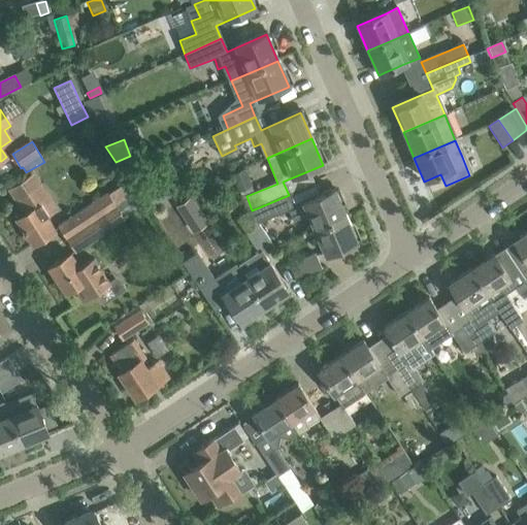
[(163,183),(152,187),(143,168),(134,172),(149,206),(169,197),(163,183)]
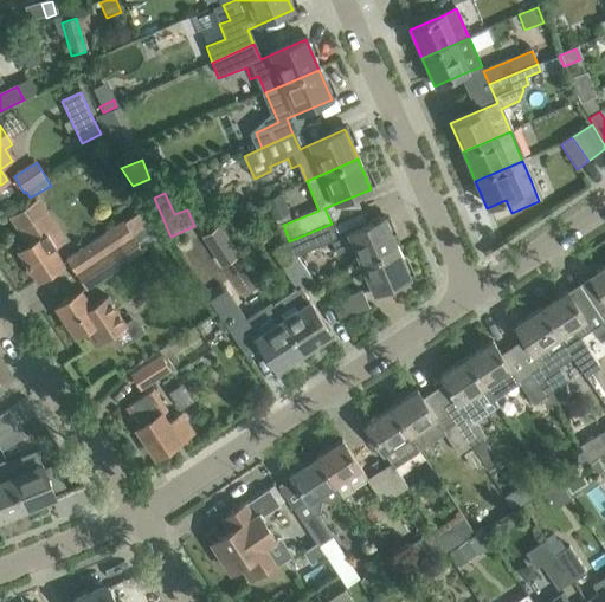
[(274,220),(289,214),(281,195),(265,202),(274,220)]
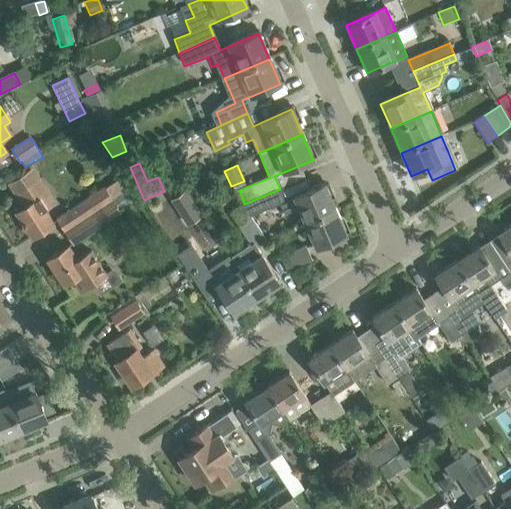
[(25,174),(8,185),(23,208),(15,213),(31,238),(36,234),(48,227),(53,224),(45,212),(55,205),(46,191),(39,196),(25,174)]
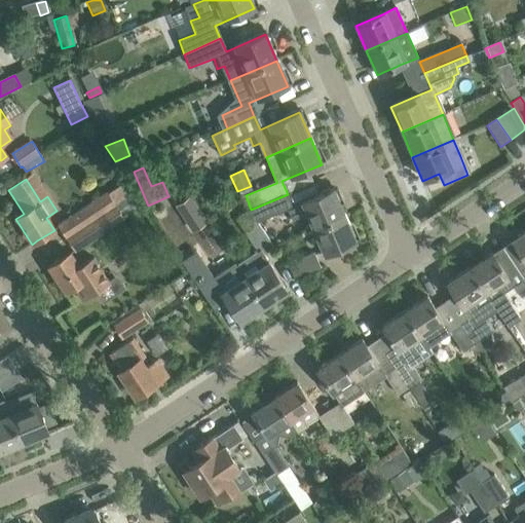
[(333,190),(329,191),(293,207),(288,194),(251,210),(248,212),(258,224),(288,212),(293,222),(307,217),(312,230),(344,216),(333,190)]
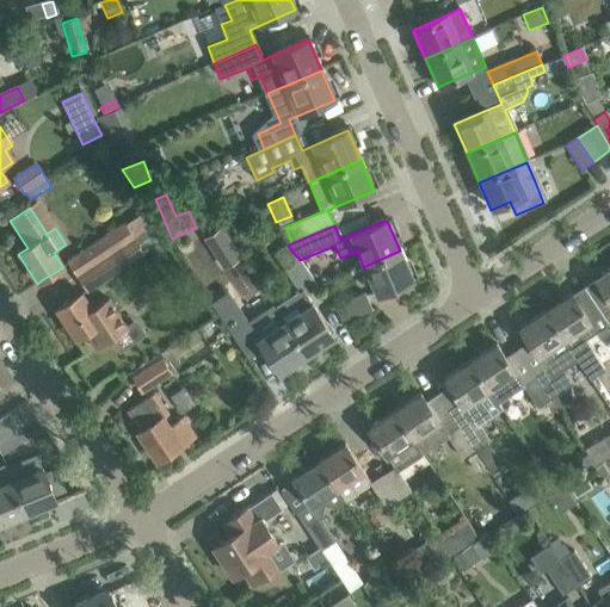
[(67,262),(76,277),(134,240),(124,225),(67,262)]
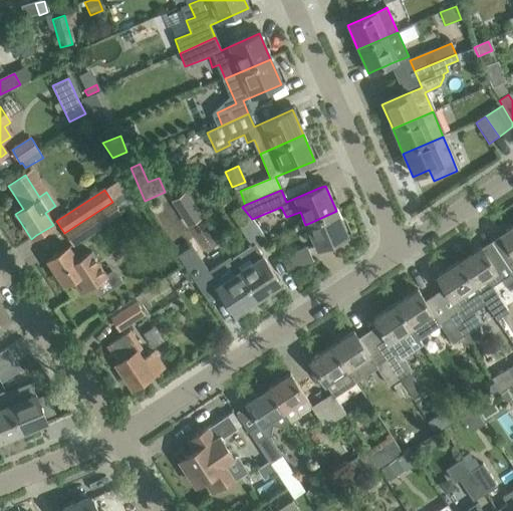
[(114,200),(121,212),(139,201),(132,190),(114,200)]
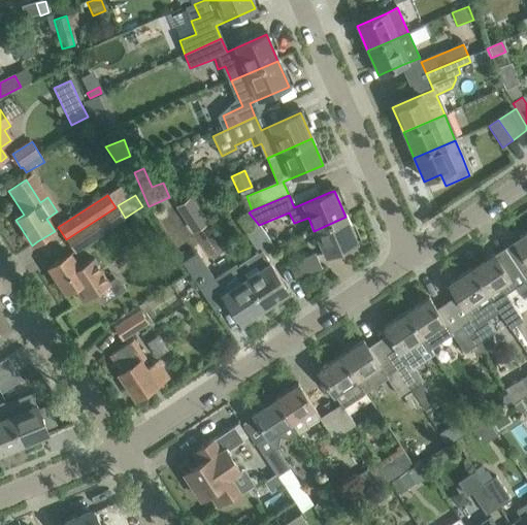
[(116,207),(66,239),(76,254),(125,222),(116,207)]
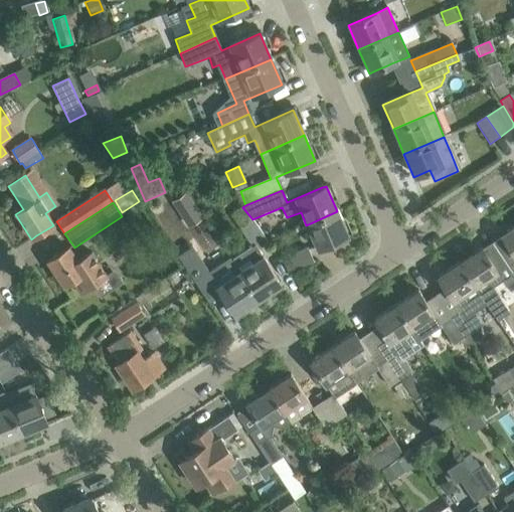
[(348,236),(337,211),(306,225),(316,250),(348,236)]
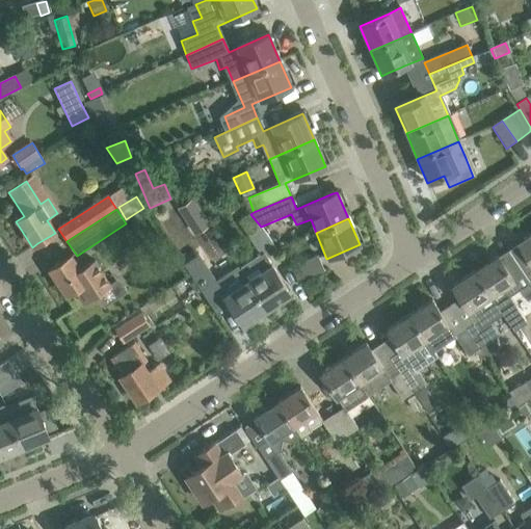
[(265,261),(276,253),(261,229),(248,237),(265,261)]
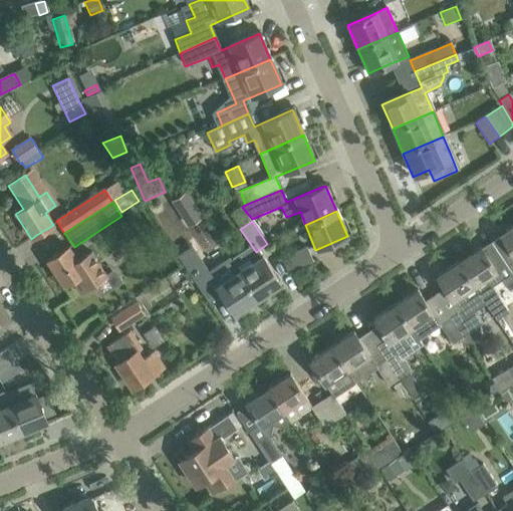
[(512,227),(500,236),(512,255),(512,259),(512,260),(512,261),(512,269),(509,272),(512,277),(512,227)]
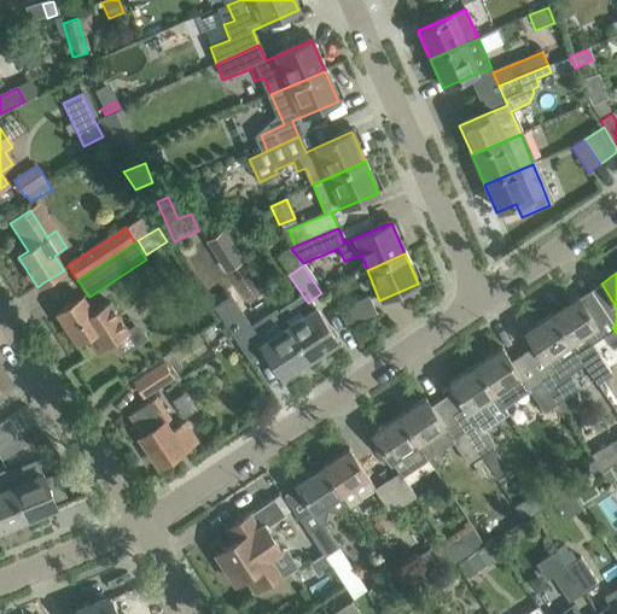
[(239,348),(255,337),(227,297),(213,308),(239,348)]
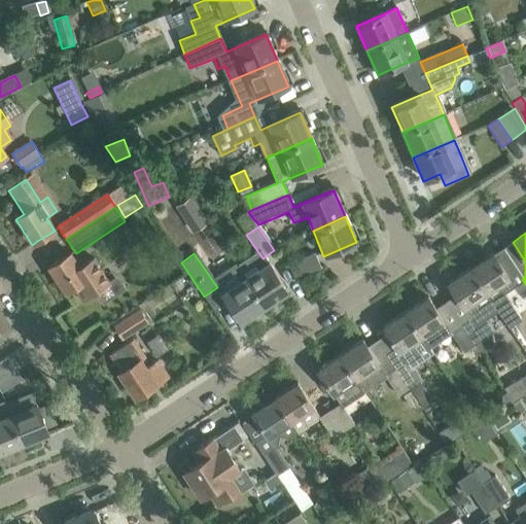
[(65,257),(47,269),(64,294),(71,290),(73,289),(81,302),(92,294),(93,293),(101,307),(117,295),(109,283),(109,282),(106,277),(94,258),(79,269),(70,254),(65,257)]
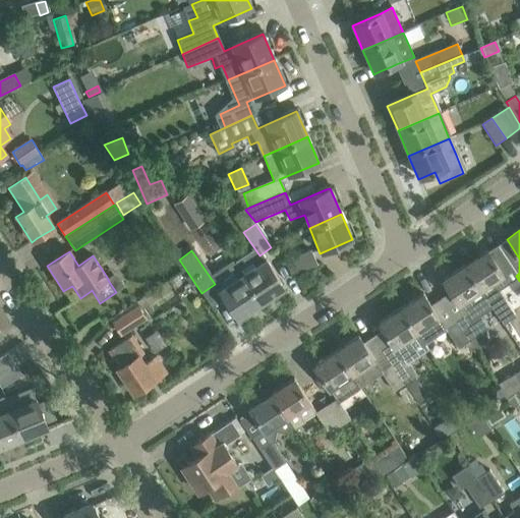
[(310,251),(284,263),(290,277),(316,266),(310,251)]
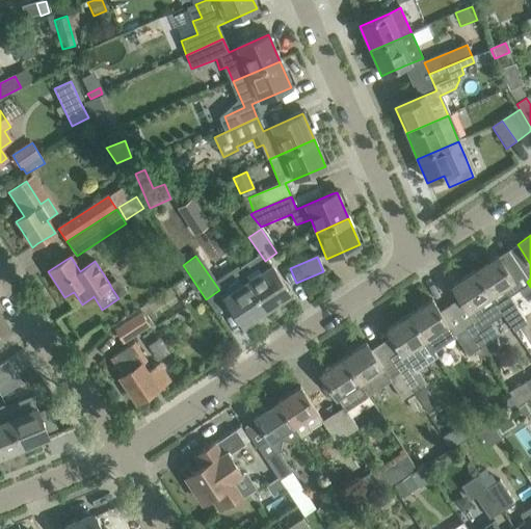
[(497,258),(474,272),(477,278),(503,316),(513,333),(527,323),(508,296),(519,289),(524,297),(530,292),(530,287),(527,282),(521,272),(511,280),(508,275),(497,258)]
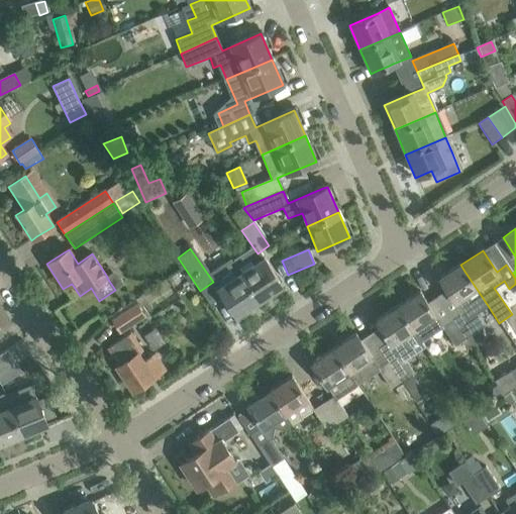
[(271,270),(263,257),(239,273),(253,295),(259,302),(282,287),(271,270)]
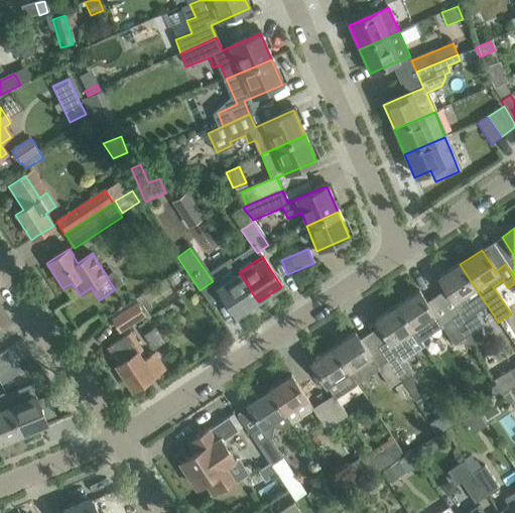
[(460,264),(437,279),(441,284),(460,312),(449,318),(465,340),(471,336),(476,333),(468,318),(488,306),(463,269),(460,264)]
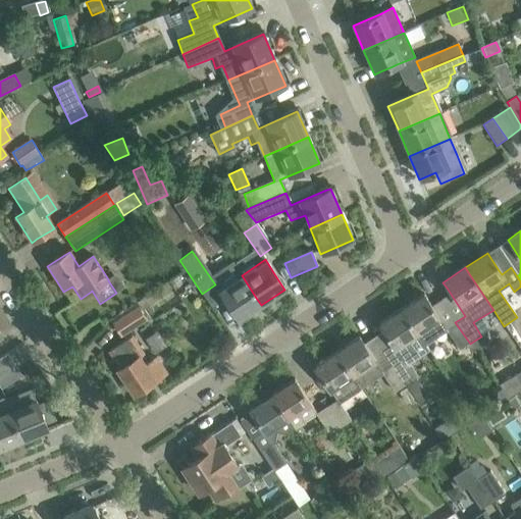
[(261,305),(256,298),(242,275),(218,291),(226,304),(238,320),(261,305)]
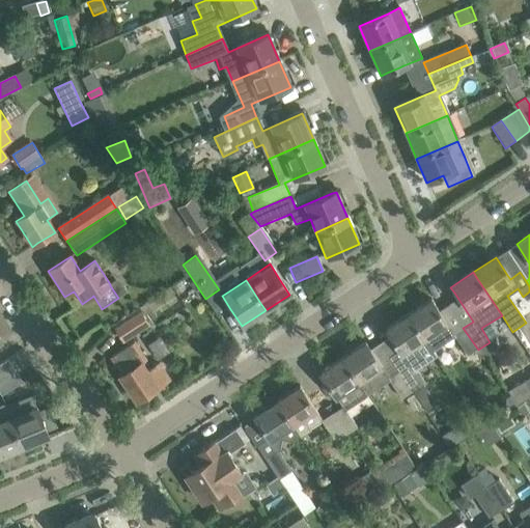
[(430,301),(408,315),(411,321),(433,353),(455,338),(452,335),(430,301)]
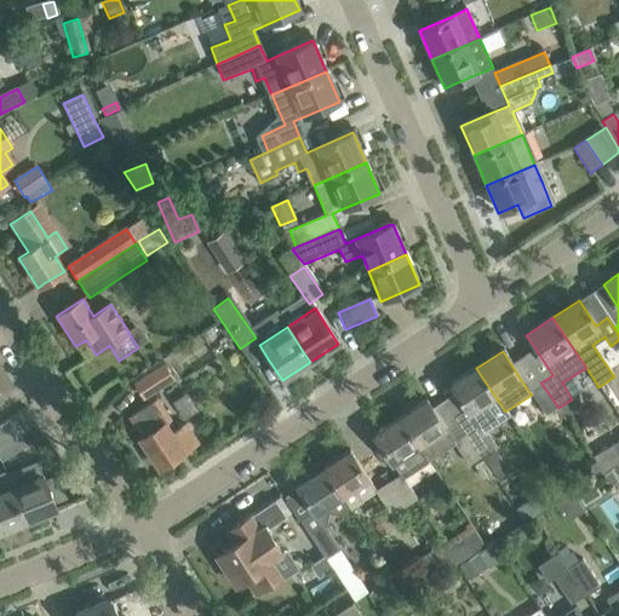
[(133,385),(144,398),(173,378),(162,364),(133,385)]
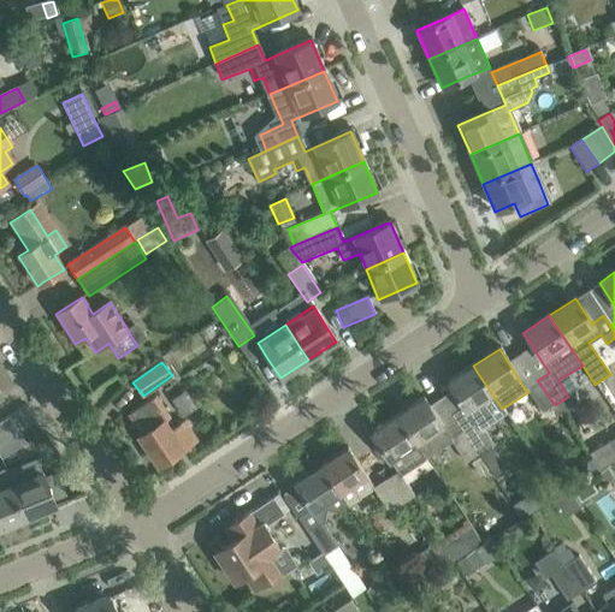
[(473,366),(447,384),(450,388),(451,391),(460,403),(473,422),(478,431),(479,431),(504,414),(502,409),(477,372),(473,366)]
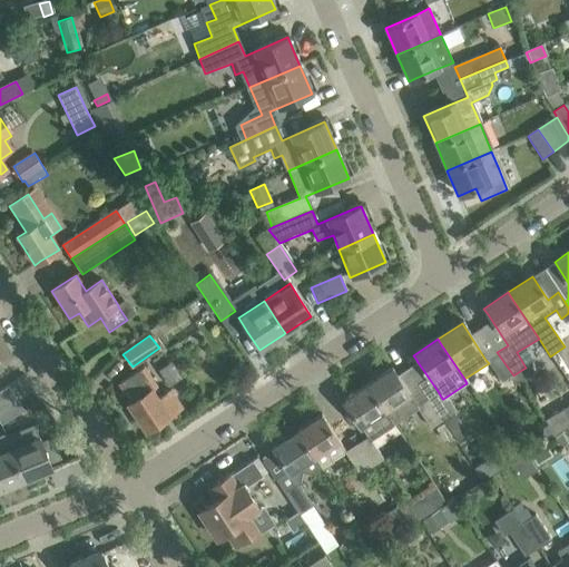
[(497,352),(486,360),(489,363),(502,383),(513,375),(497,352)]
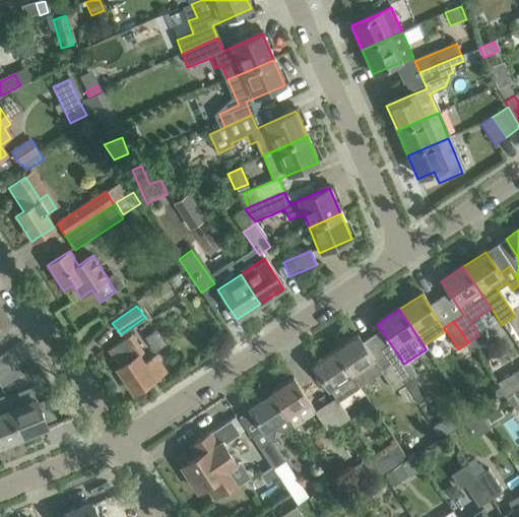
[(142,364),(138,357),(142,354),(130,336),(108,350),(119,368),(116,370),(132,394),(136,392),(154,380),(166,373),(154,356),(142,364)]
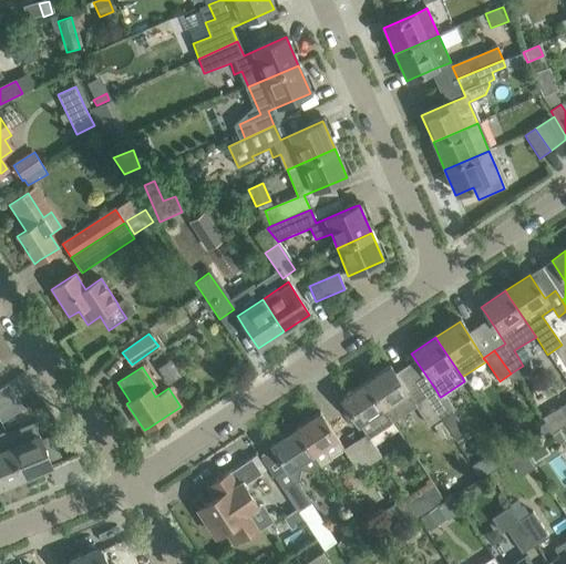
[(389,368),(364,383),(391,423),(415,408),(413,403),(393,375),(389,368)]
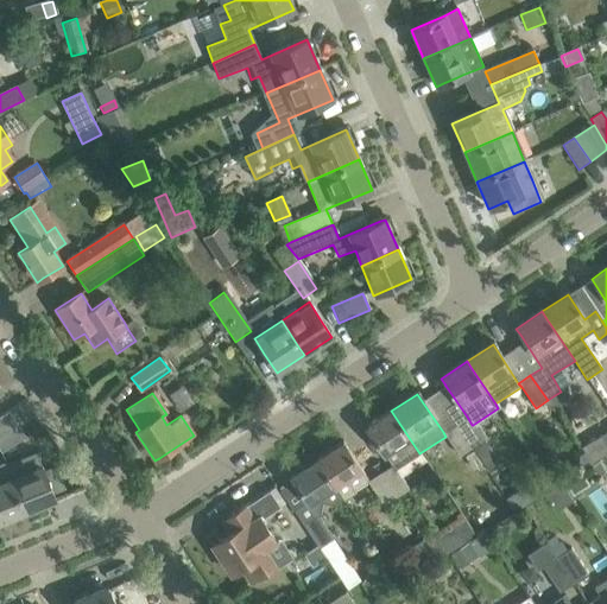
[(555,395),(548,400),(554,411),(562,406),(555,395)]
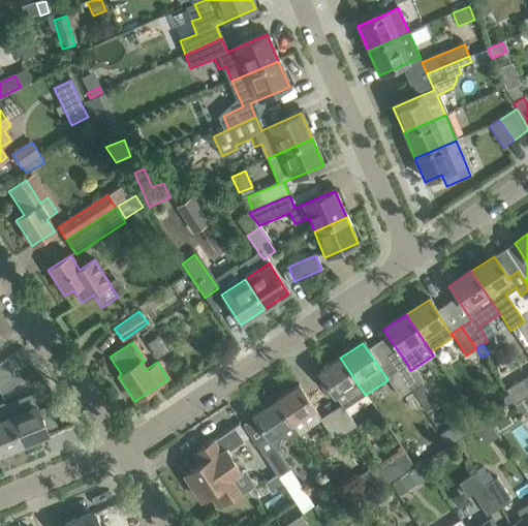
[(395,346),(384,352),(396,370),(411,392),(421,385),(422,384),(411,370),(410,370),(406,363),(395,346)]
